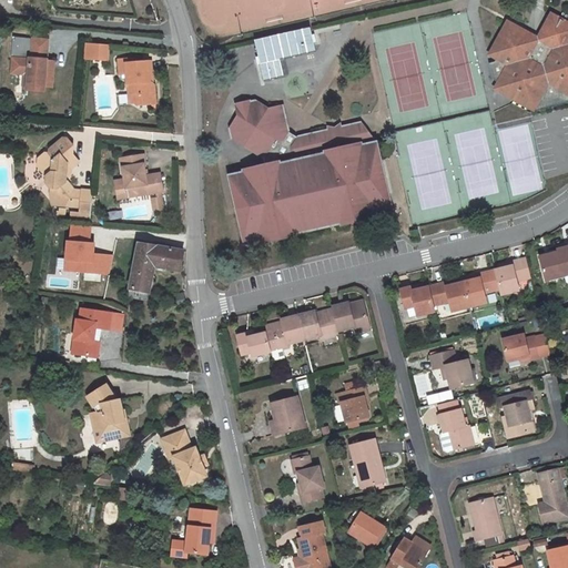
[(535,43),(534,37),(515,27),(505,29),(492,54),(497,58),(495,61),(489,63),(494,79),(500,82),(497,89),(537,111),(567,101),(567,23),(559,19),(548,22),(541,34),(544,41),(535,43)]
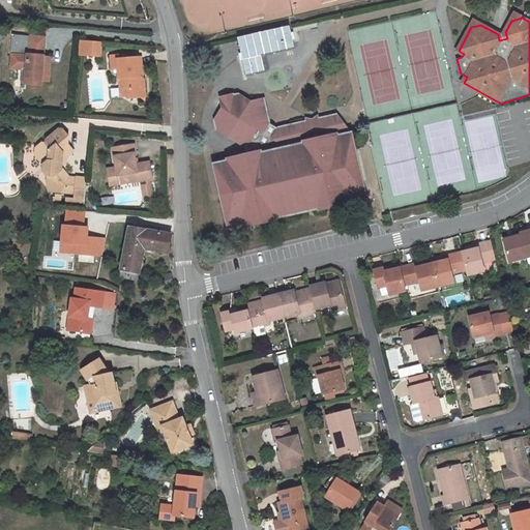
[(291,27),(239,38),(247,75),(265,70),(262,55),(295,48),(291,27)]
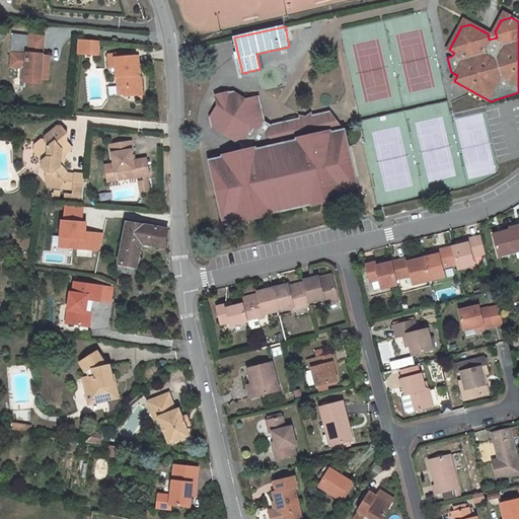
[(497,38),(495,31),(488,33),(489,40),(497,38)]
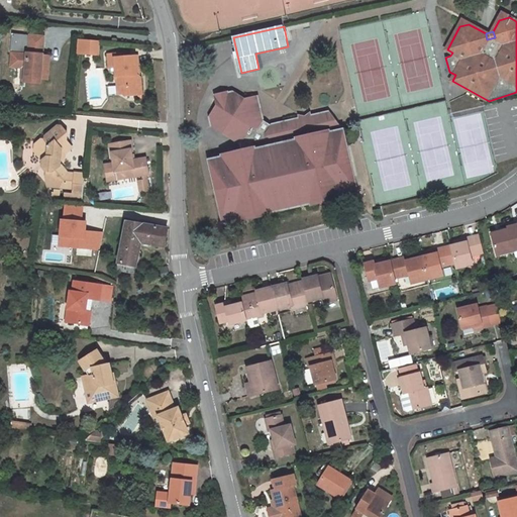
[(25,82),(40,83),(41,78),(48,79),(49,60),(42,60),(42,55),(44,36),(30,35),(29,53),(28,53),(28,55),(12,53),(11,67),(22,68),(27,68),(25,82)]
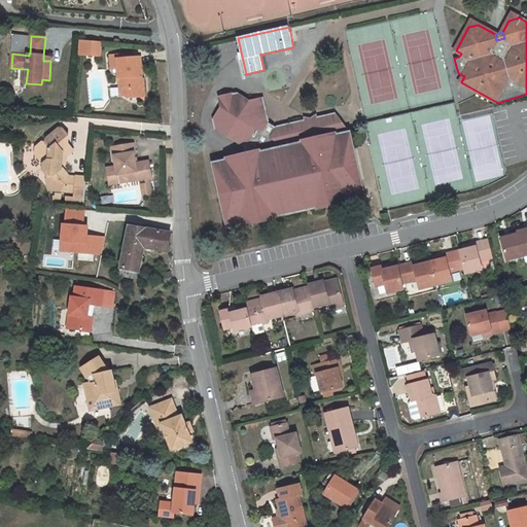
[(78,39),(78,56),(102,56),(102,40),(78,39)]
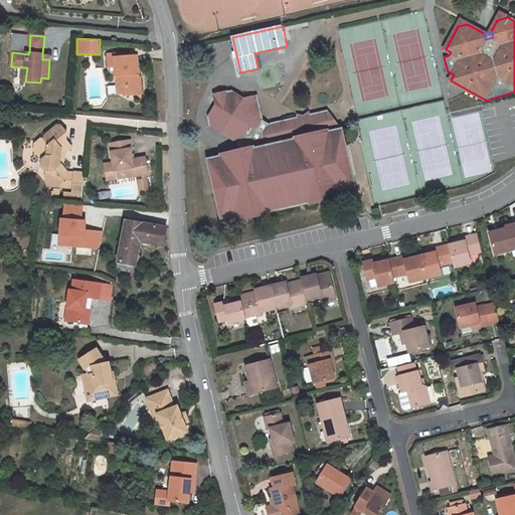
[(120,86),(123,86),(123,93),(126,96),(142,94),(141,77),(137,74),(135,55),(121,57),(121,53),(108,54),(109,67),(116,66),(116,76),(119,76),(120,86)]
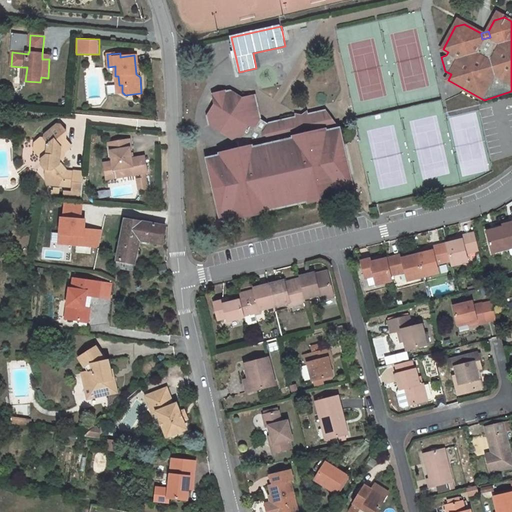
[(331,124),(332,119),(325,111),(308,115),(307,112),(302,115),(295,114),(296,117),(268,124),(262,132),(255,126),(261,119),(255,95),(242,98),(230,91),(213,95),(215,105),(208,116),(209,124),(238,142),(240,151),(219,156),(207,159),(220,221),(233,218),(342,193),(341,193),(354,190),(340,128),(339,129),(335,130),(331,124)]
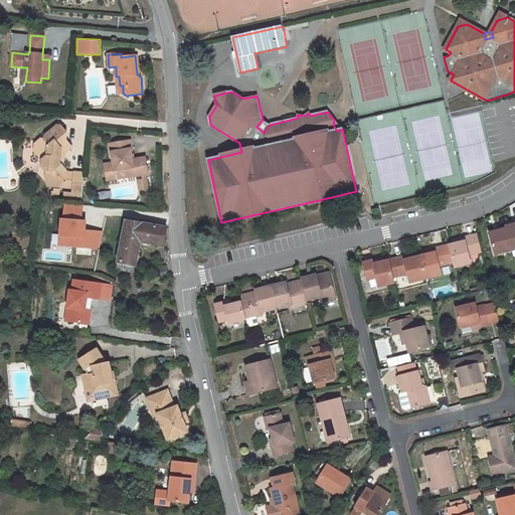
[(263,120),(256,127),(264,133),(270,125),(263,120)]
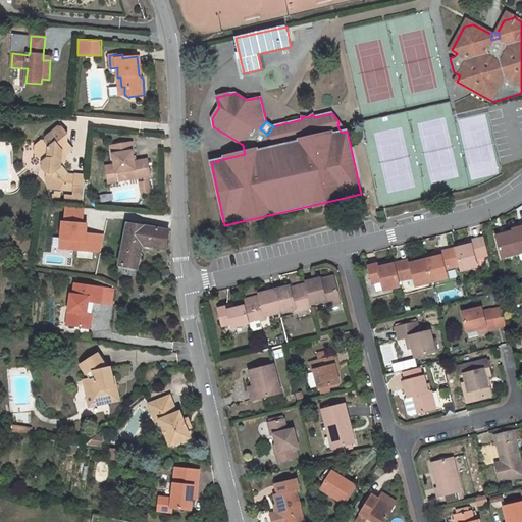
[(342,133),(346,132),(338,121),(337,126),(342,133)]
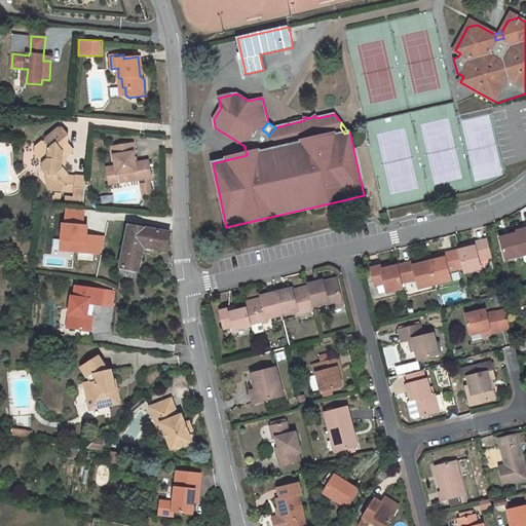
[(69,135),(64,128),(60,128),(47,139),(46,142),(43,142),(37,147),(36,154),(44,163),(44,170),(48,175),(53,175),(53,180),(57,184),(68,186),(69,176),(62,166),(62,161),(63,155),(66,155),(67,155),(74,150),(68,143),(69,135)]
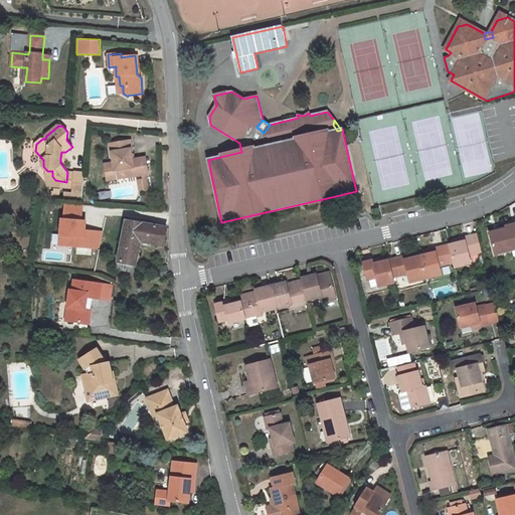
[(114,162),(117,179),(142,174),(146,174),(148,173),(146,157),(133,159),(130,144),(111,147),(114,162)]
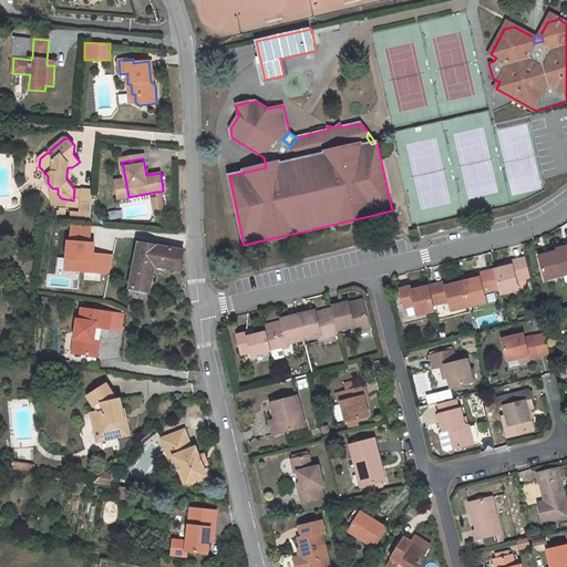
[(119,198),(129,197),(125,178),(115,181),(119,198)]
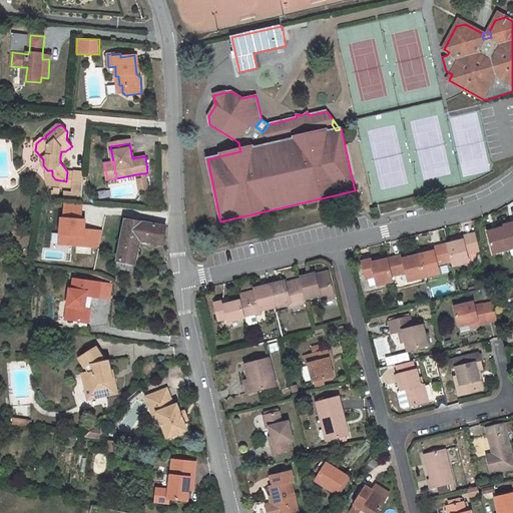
[(74,172),(67,171),(66,181),(65,186),(73,187),(74,172)]
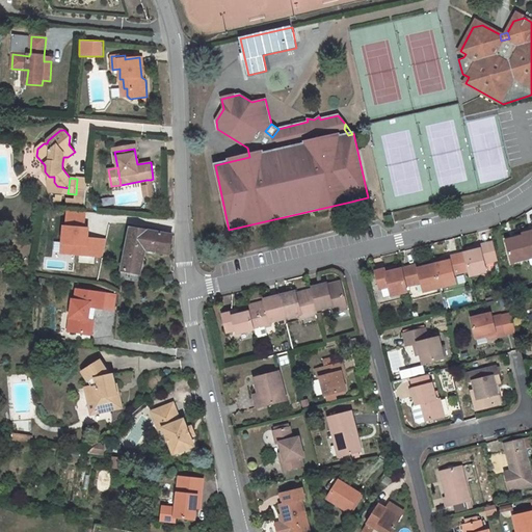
[(85,202),(87,180),(77,179),(76,194),(75,201),(77,201),(84,202),(85,202)]
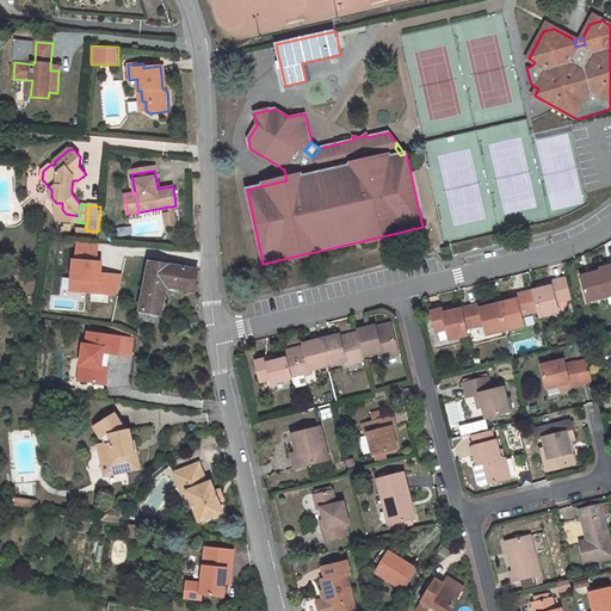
[(170,213),(165,214),(167,227),(177,224),(174,213),(170,213)]
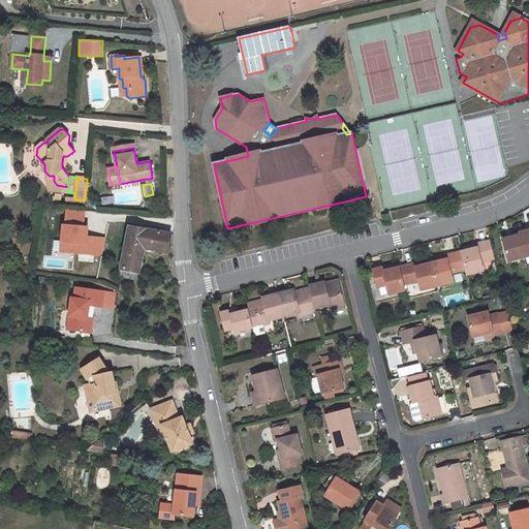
[(76,199),(75,208),(84,208),(84,200),(76,199)]
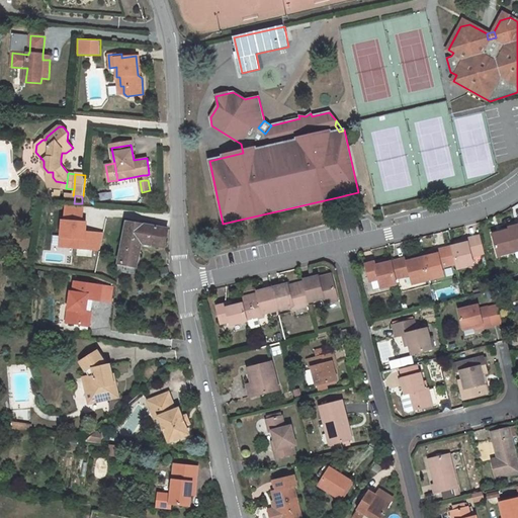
[(101,250),(102,231),(87,230),(88,221),(83,221),(85,205),(63,203),(60,247),(101,250)]
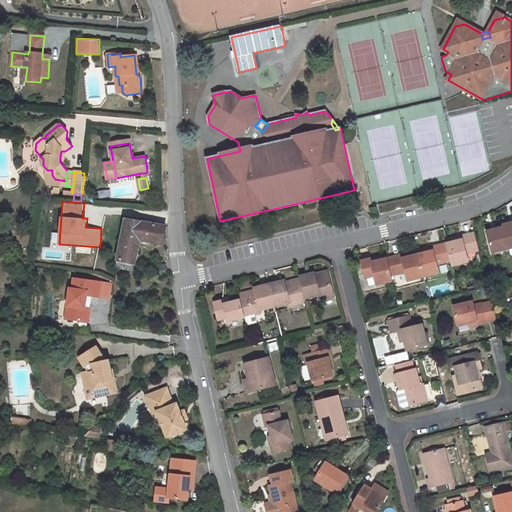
[(150,238),(164,240),(167,226),(125,219),(117,260),(115,268),(133,271),(140,240),(149,241),(150,238)]
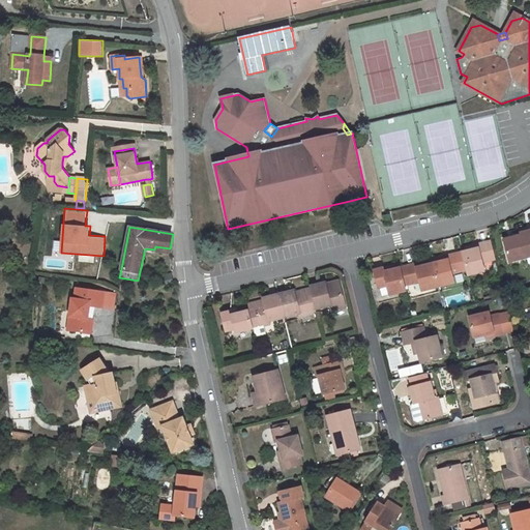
[(522,235),(504,239),(510,262),(527,257),(529,263),(529,264),(529,235),(529,236),(528,230),(521,232),(522,235)]
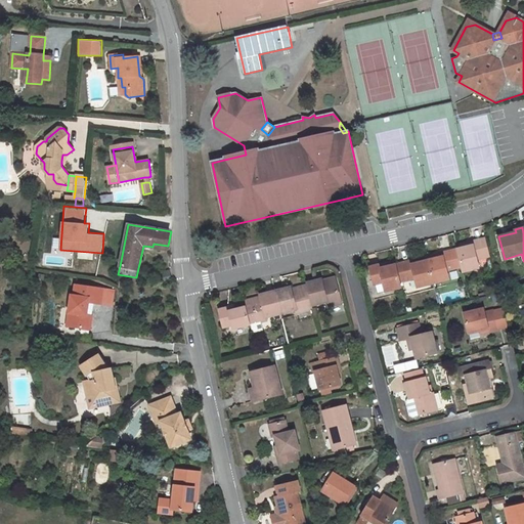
[(490,256),(486,238),(481,239),(486,257),(490,256)]
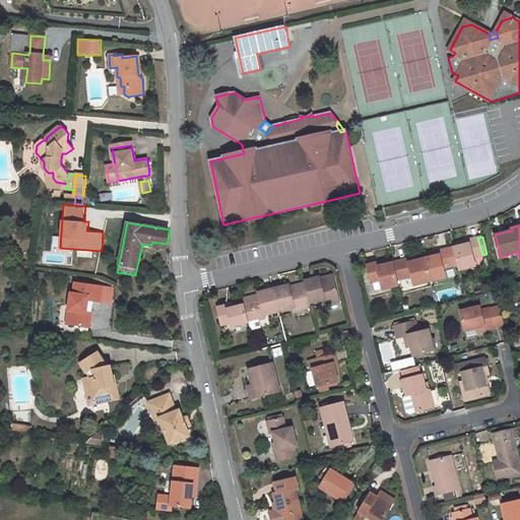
[(454,247),(459,265),(460,270),(475,266),(473,257),(482,255),(477,238),(468,240),(469,244),(458,246),(454,247)]
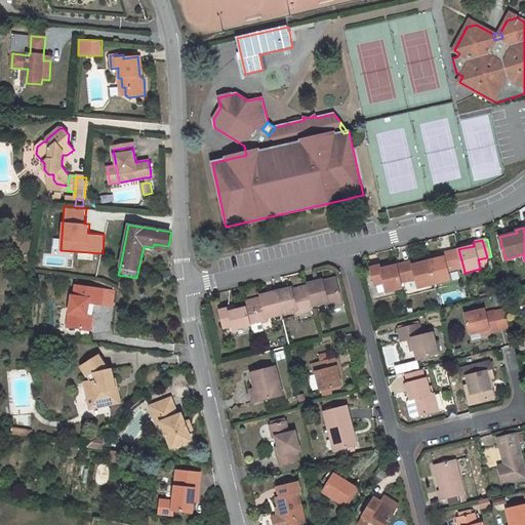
[(463,268),(458,249),(452,251),(457,269),(463,268)]
